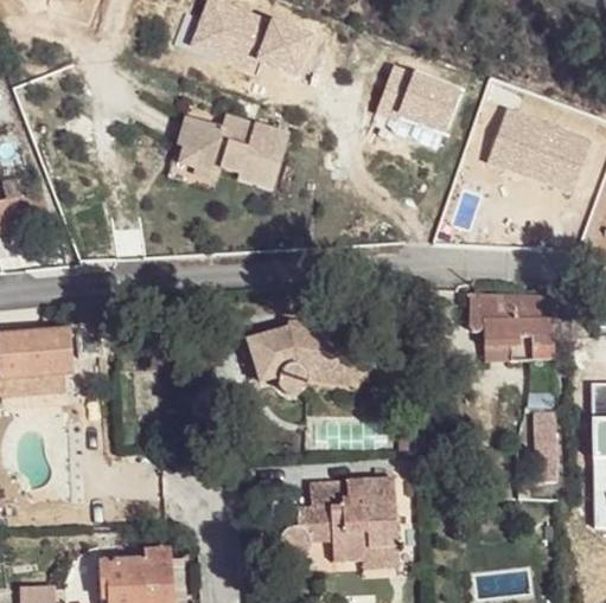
[(46,0),(43,14),(94,31),(104,0),(46,0)]
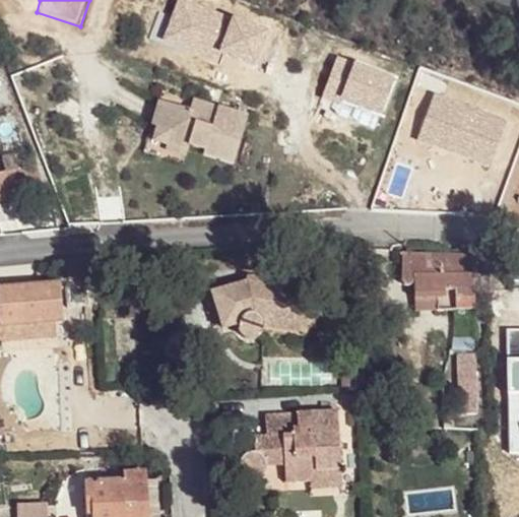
[(274,28),(195,0),(174,0),(160,39),(219,60),(222,51),(261,65),(274,28)]
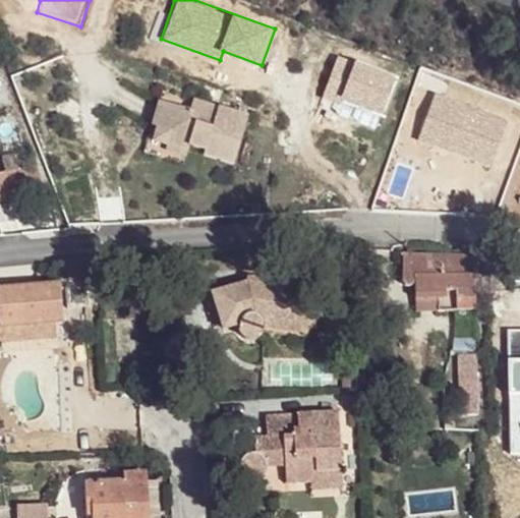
[(396,75),(338,53),(322,97),(343,106),(349,99),(382,111),(396,75)]
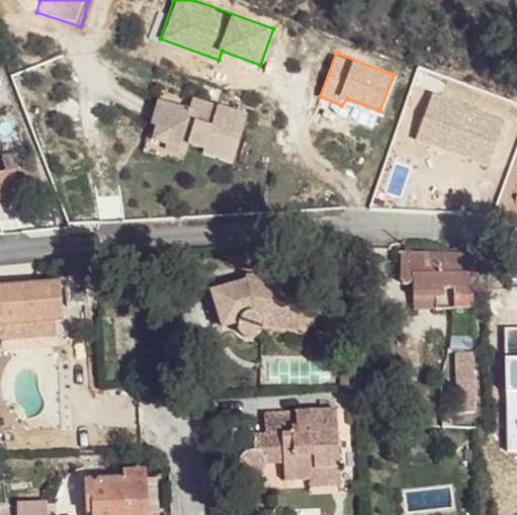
[(198,102),(157,89),(140,143),(159,149),(162,142),(165,133),(151,127),(159,102),(192,114),(198,102)]
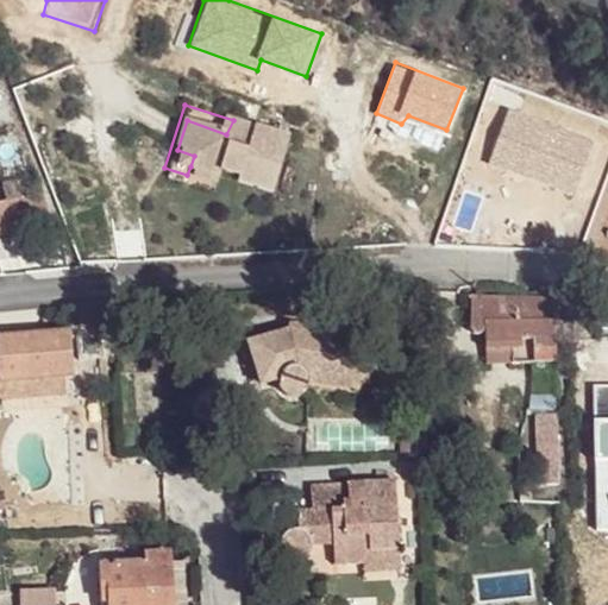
[(594,138),(509,106),(488,162),(574,194),(594,138)]
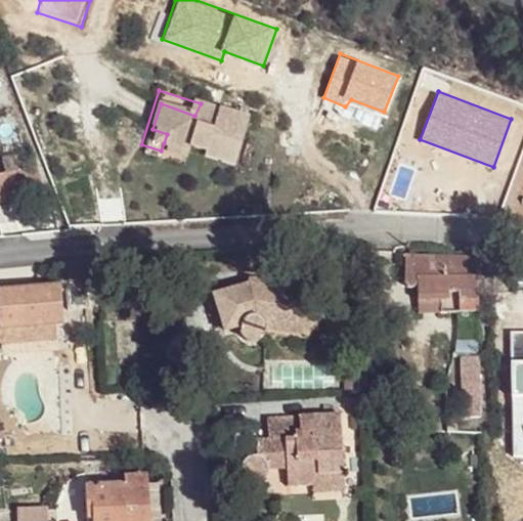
[(244,119),(201,103),(194,116),(161,103),(153,129),(167,134),(164,143),(183,149),(185,145),(202,149),(200,155),(229,165),(244,119)]
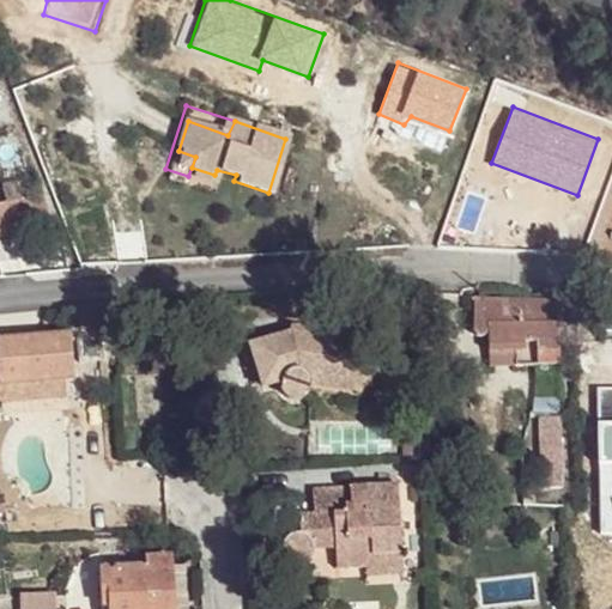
[(19,180),(7,182),(10,198),(24,194),(19,180)]
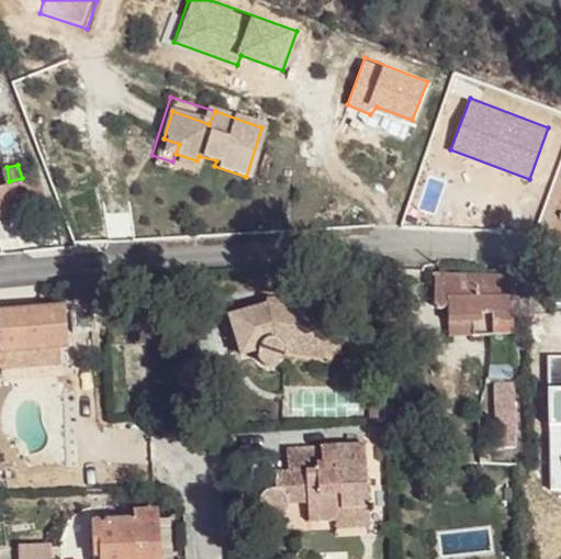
[(22,178),(9,181),(12,194),(45,188),(41,176),(22,178)]
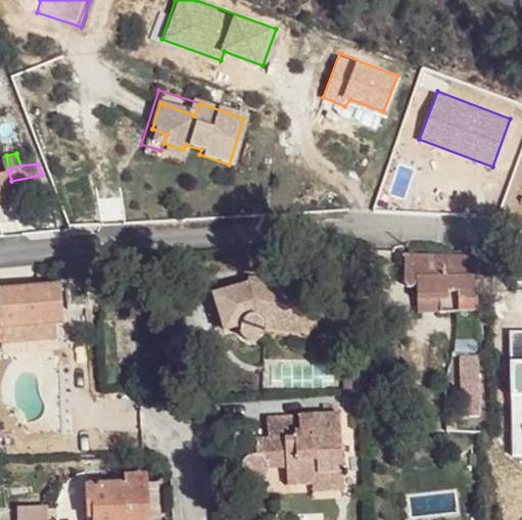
[(8,169),(0,171),(0,195),(14,192),(11,181),(8,169)]
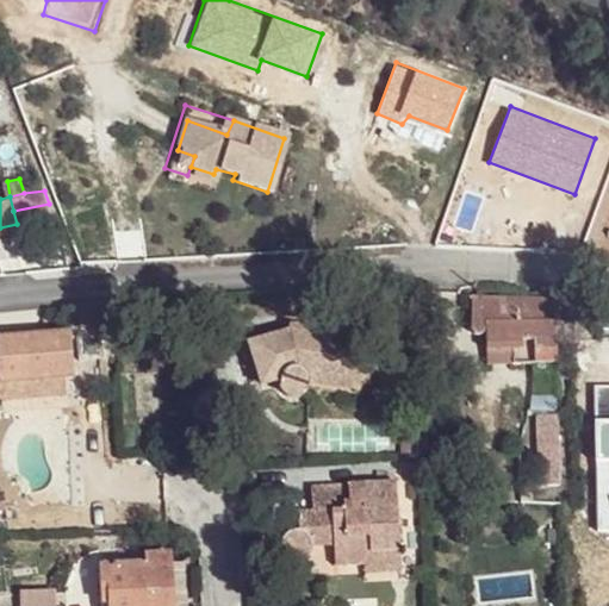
[(478,333),(483,331),(484,347),(508,345),(508,360),(552,360),(552,300),(546,300),(546,297),(471,295),(470,319),(470,330),(478,333)]
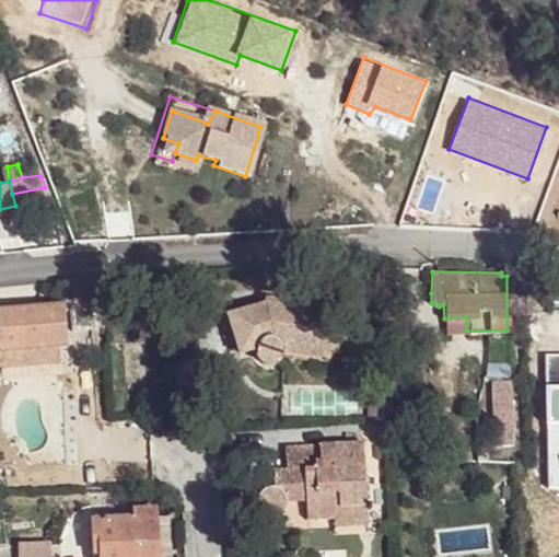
[(266,300),(226,311),(240,352),(252,349),(253,340),(259,335),(270,334),(281,340),(283,350),(328,356),(336,304),(282,297),(281,302),(266,300)]
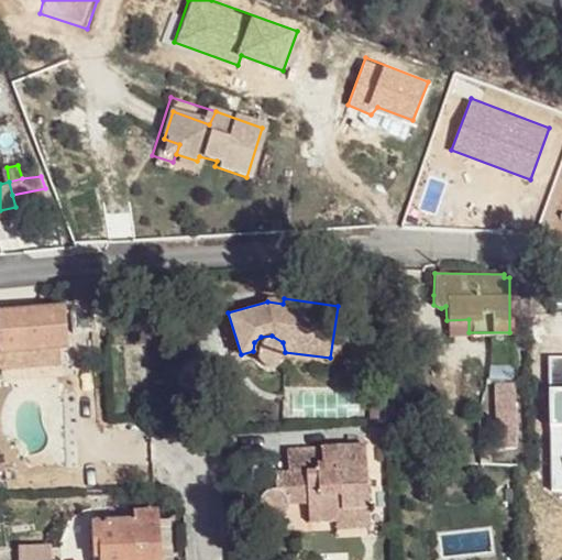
[(88,300),(64,303),(65,332),(92,328),(88,300)]
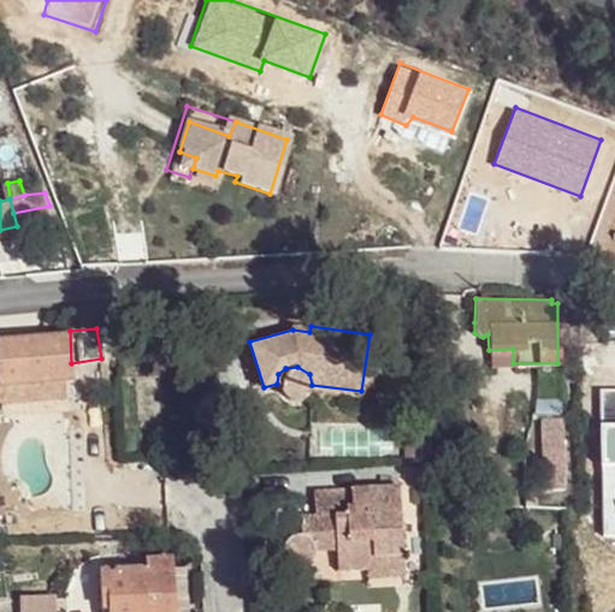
[(0,396),(4,396),(3,380),(65,374),(75,374),(71,363),(70,331),(0,337),(0,396)]
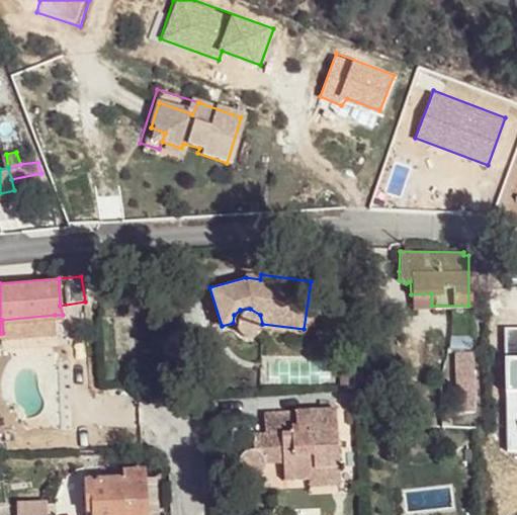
[(431,293),(411,294),(411,307),(431,306),(431,293)]
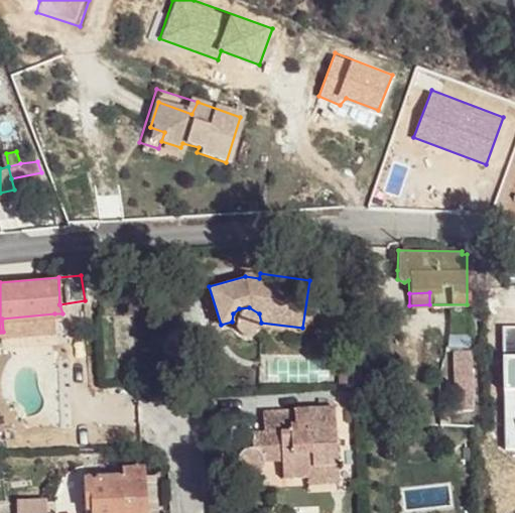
[(239,308),(233,313),(232,322),(232,326),(236,332),(244,336),(253,336),(258,330),(261,323),(259,313),(249,307),(239,308)]
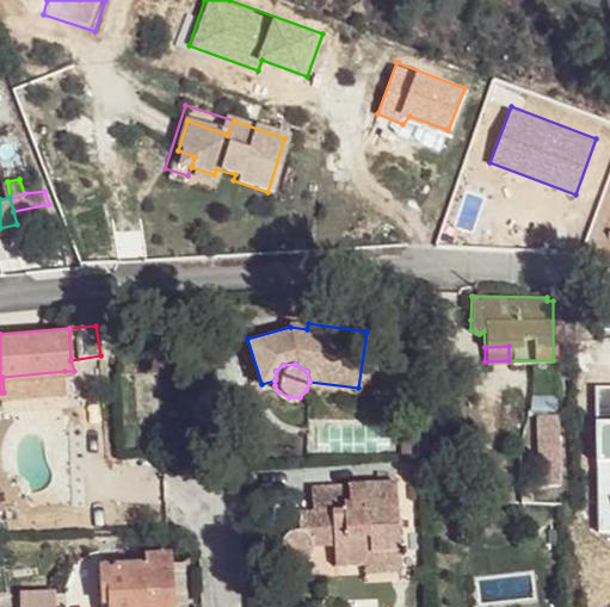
[(65,371),(2,377),(4,392),(66,389),(65,371)]
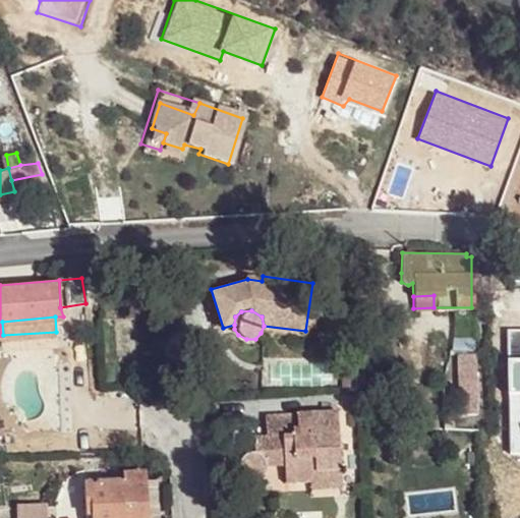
[(519,327),(508,327),(509,453),(519,452),(519,327)]
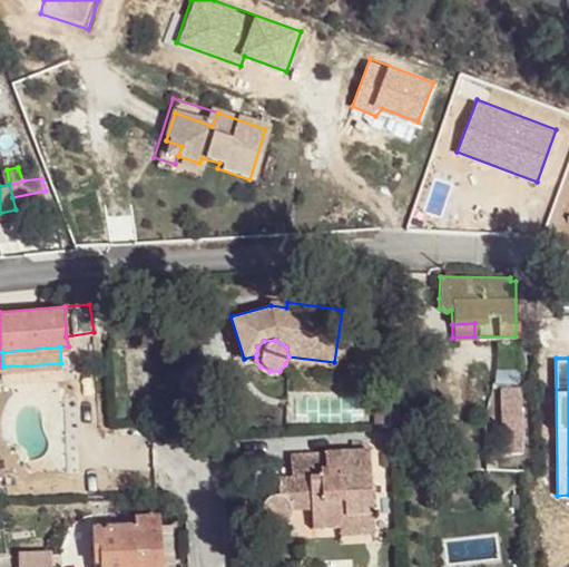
[(520,387),(503,387),(506,451),(521,450),(520,387)]
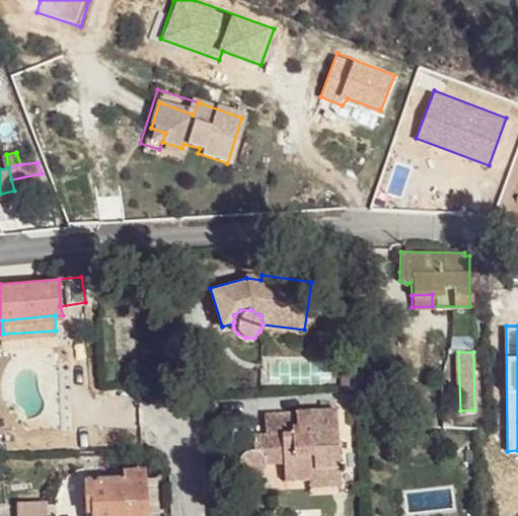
[(335,409),(264,412),(263,433),(252,433),(251,447),(248,448),(243,451),(240,456),(239,462),(241,469),(248,474),(259,473),(265,469),(265,461),(293,460),(295,477),(310,476),(309,467),(337,467),(335,409)]
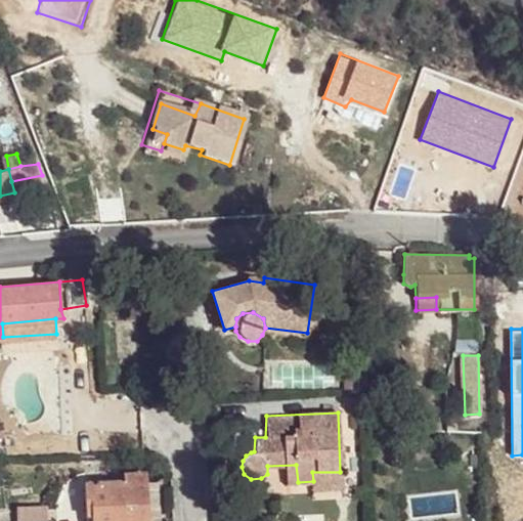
[(296,465),(267,466),(275,489),(341,486),(340,472),(312,472),(313,481),(298,482),(296,465)]
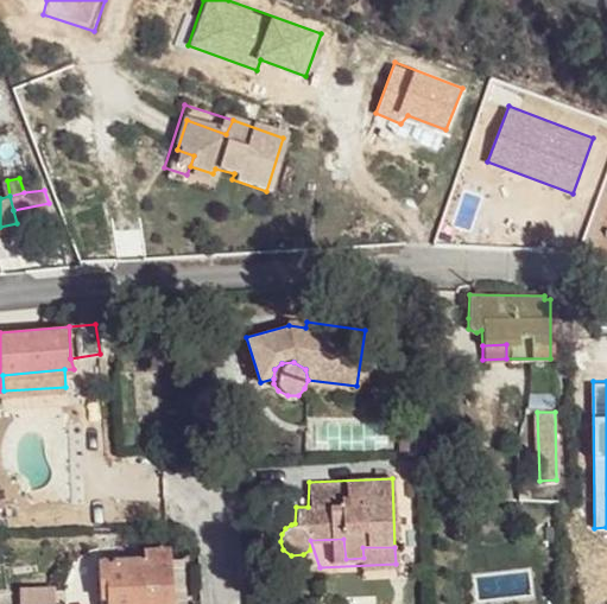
[(146,559),(100,561),(101,597),(111,597),(109,603),(171,603),(170,548),(146,551),(146,559)]
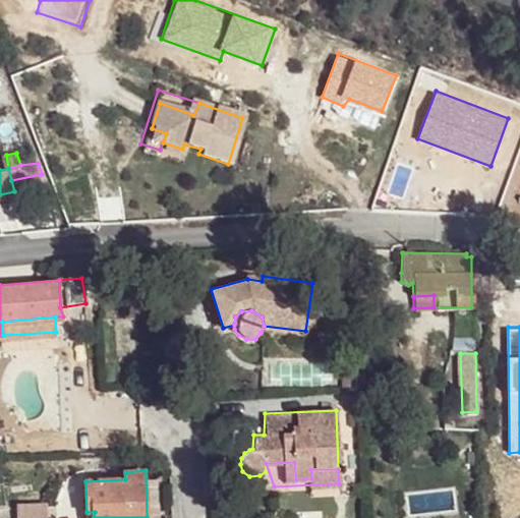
[(15,499),(14,517),(46,517),(46,499),(15,499)]
